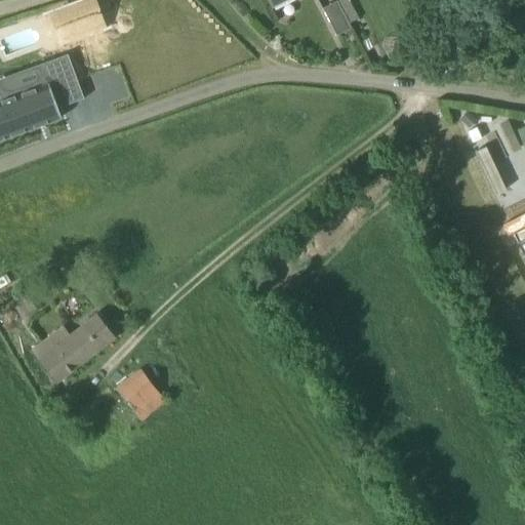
[(93,0),(91,0),(65,10),(75,37),(104,27),(93,0)]
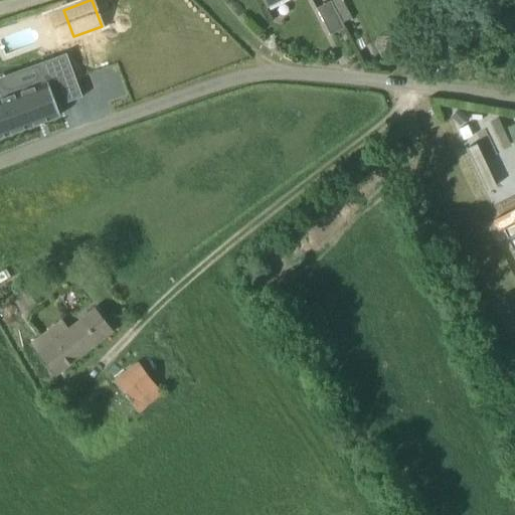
[(263,0),(267,6),(268,6),(270,10),(288,0),(263,0)]
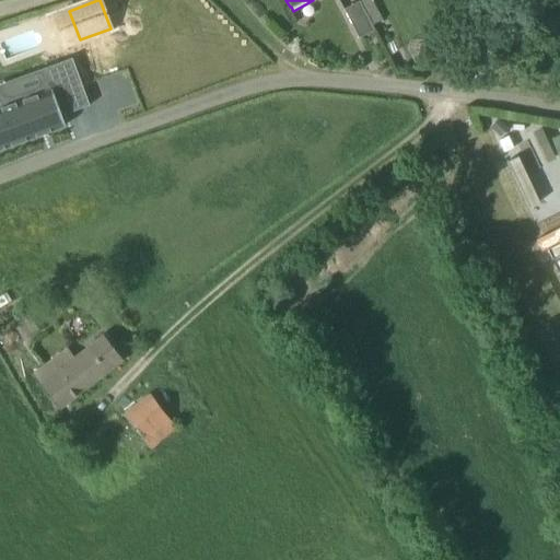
[(374,31),(359,1),(343,9),(359,38),(374,31)]
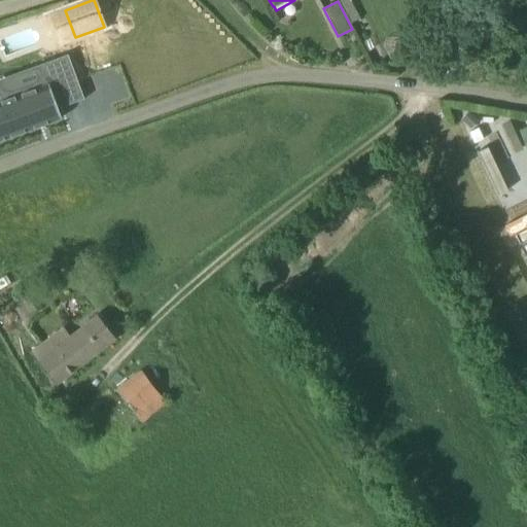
[(89,53),(112,45),(108,31),(84,38),(89,53)]
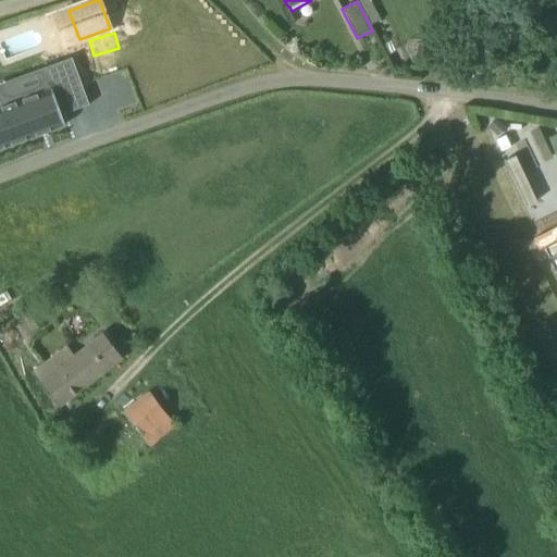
[(72,58),(49,66),(59,93),(82,85),(72,58)]
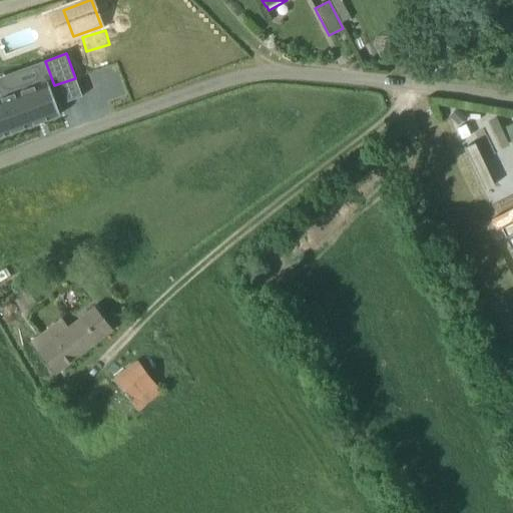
[(0,98),(0,136),(60,115),(56,105),(47,81),(0,98)]
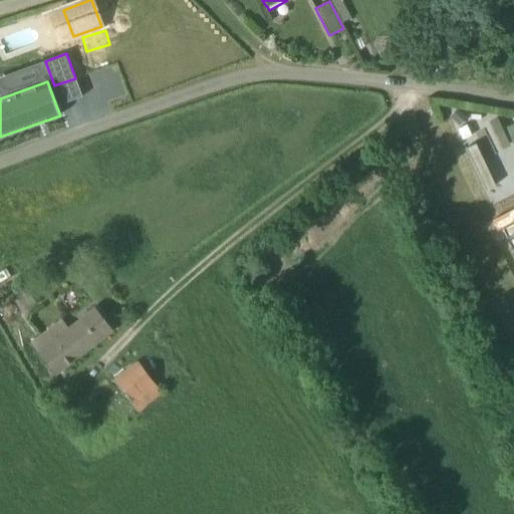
[(503,209),(513,205),(513,176),(493,184),(503,209)]
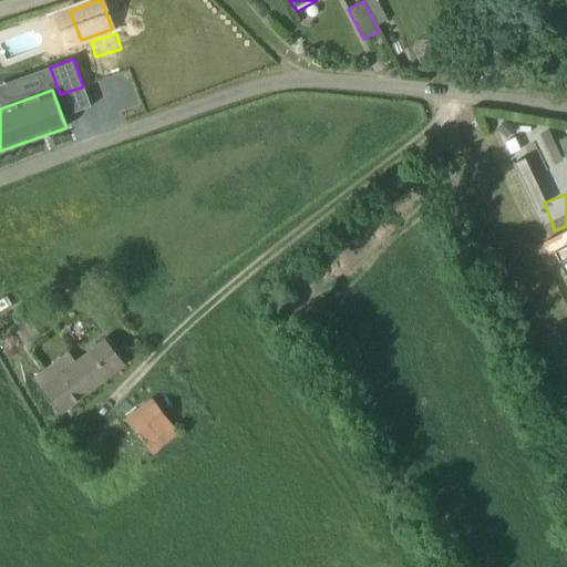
[(566,236),(549,246),(558,263),(566,257),(566,236)]
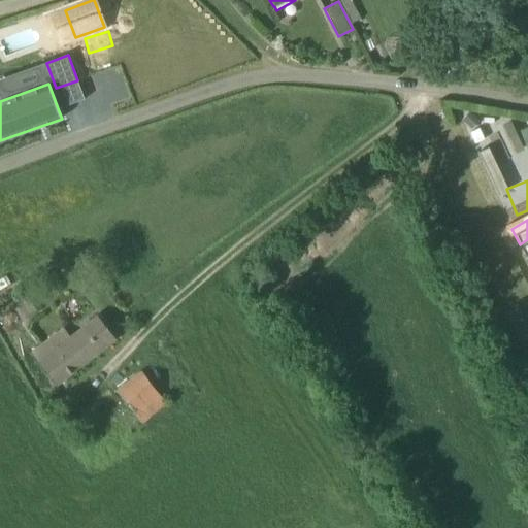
[(56,386),(116,338),(97,316),(69,337),(63,328),(30,354),(56,386)]
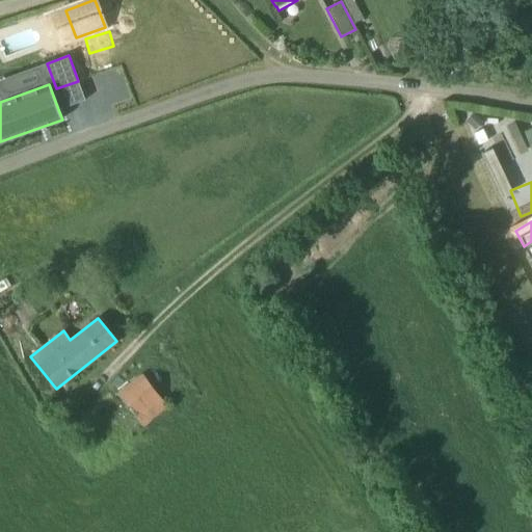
[(142,374),(103,404),(112,417),(129,436),(167,406),(142,374)]
